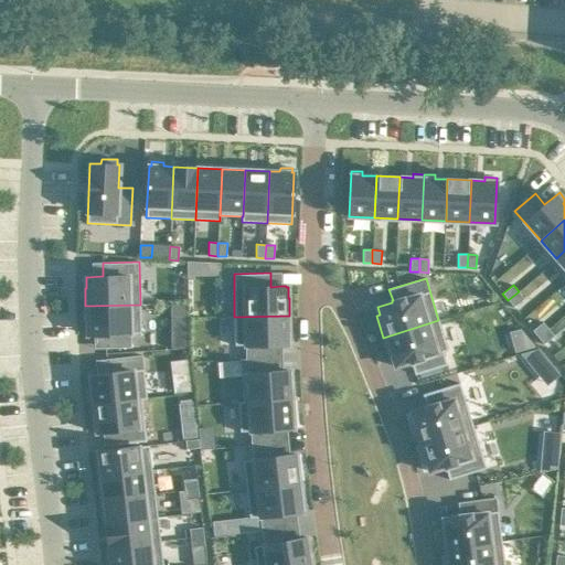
[(519,291),(508,300),(513,307),(524,299),(519,291)]
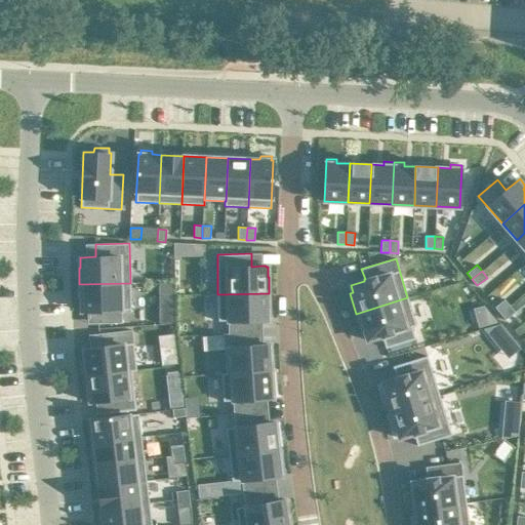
[(158,281),(158,290),(174,290),(173,281),(158,281)]
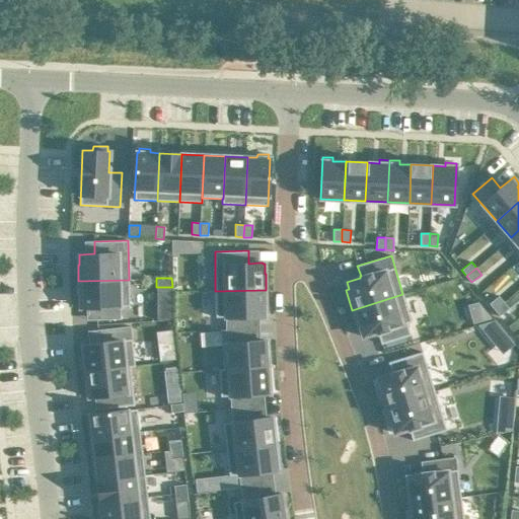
[(129,280),(78,281),(79,297),(80,297),(80,307),(82,307),(82,308),(96,307),(96,320),(121,319),(120,306),(130,306),(129,280)]
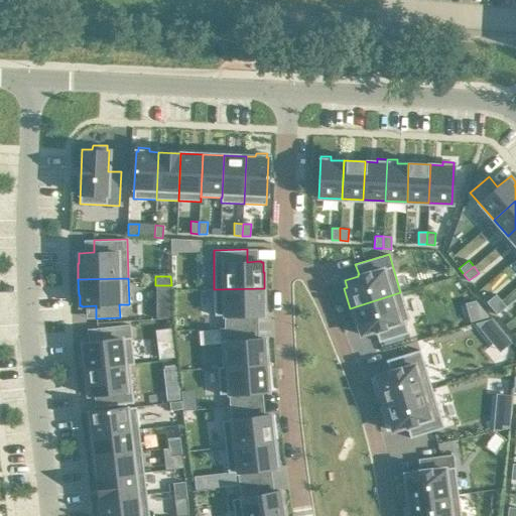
[(264,288),(214,289),(215,315),(225,315),(225,328),(248,328),(248,315),(258,314),(262,314),(264,314),(263,304),(265,304),(264,288)]
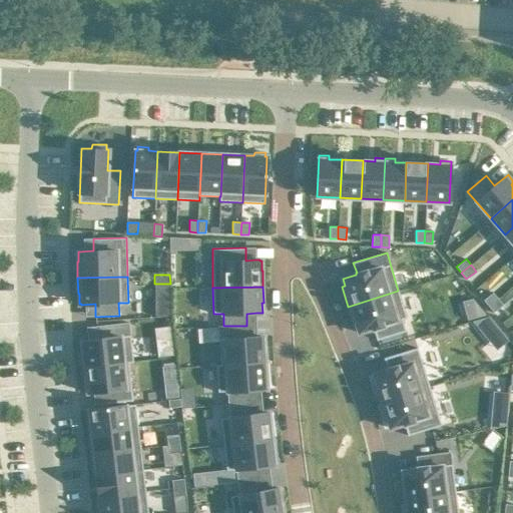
[(398,291),(348,307),(354,327),(357,326),(359,333),(373,329),(373,330),(374,330),(377,340),(406,331),(402,320),(407,318),(398,291)]
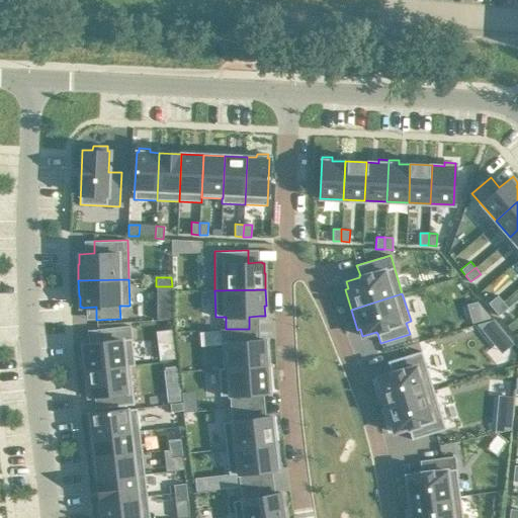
[(498,295),(488,303),(494,310),(503,301),(498,295)]
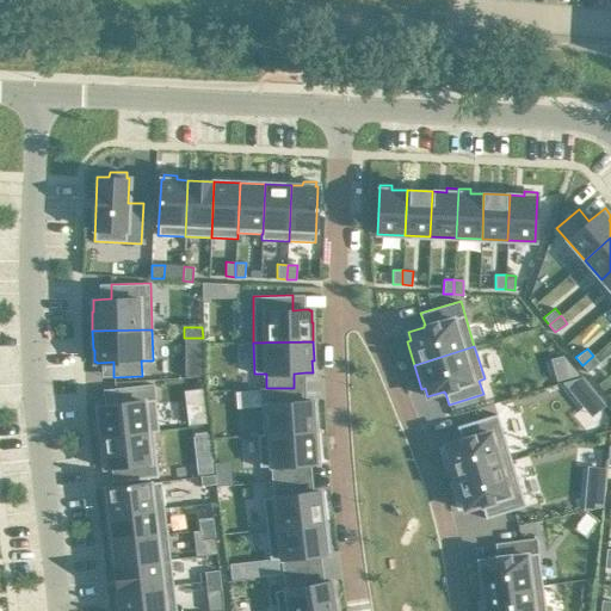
[(593,356),(582,365),(588,372),(599,363),(593,356)]
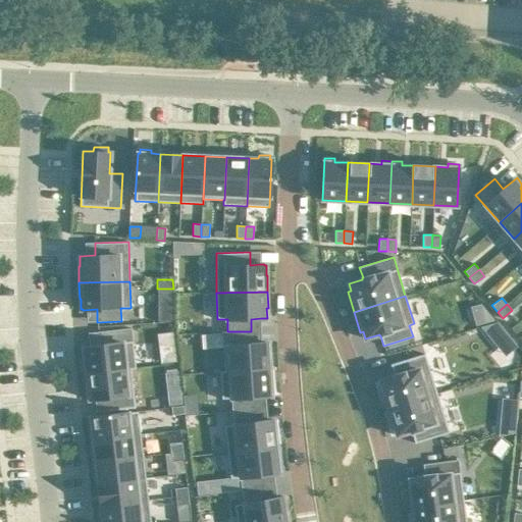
[(497,320),(481,324),(497,343),(508,333),(497,320)]
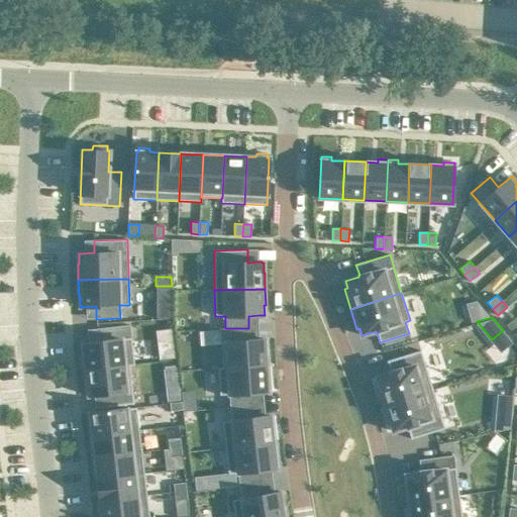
[(84,353),(83,353),(84,370),(129,365),(129,366),(134,365),(130,325),(97,328),(98,341),(84,342),(83,343),(84,353)]
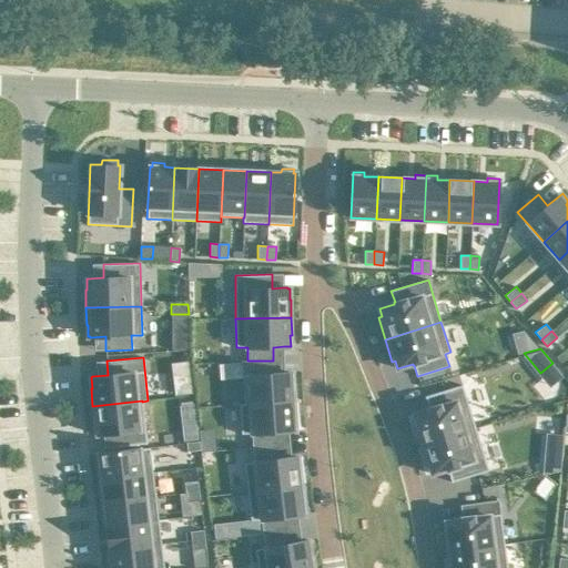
[(247,361),(242,361),(243,375),(245,404),(245,405),(295,402),(294,384),(292,384),(292,373),(290,373),(285,373),(274,373),(273,361),(247,361)]
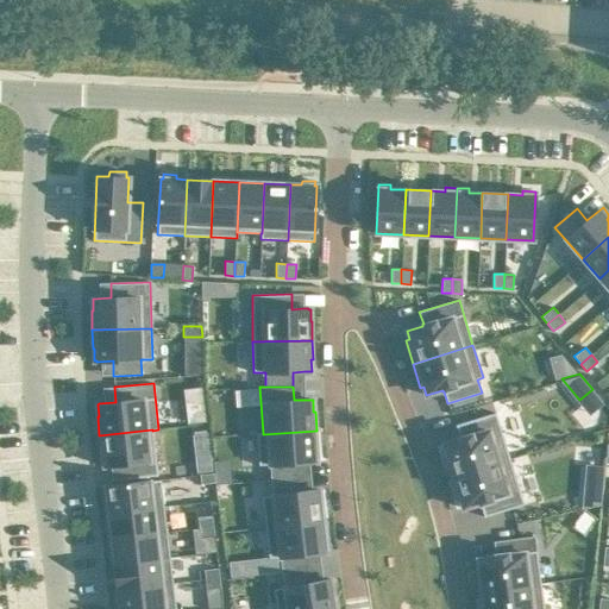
[(446,452),(443,453),(450,477),(509,459),(496,413),(456,425),(459,437),(459,438),(459,439),(444,445),(446,452)]
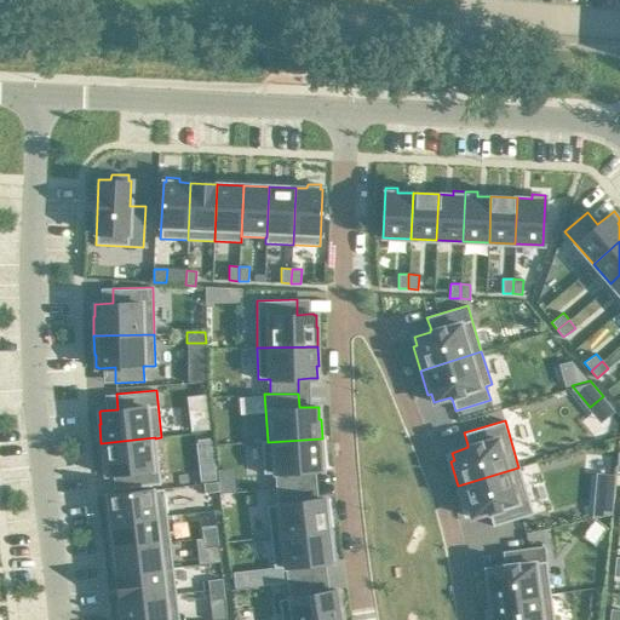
[(155,437),(101,443),(103,463),(104,463),(105,475),(108,475),(125,472),(126,488),(160,483),(155,438),(155,437)]
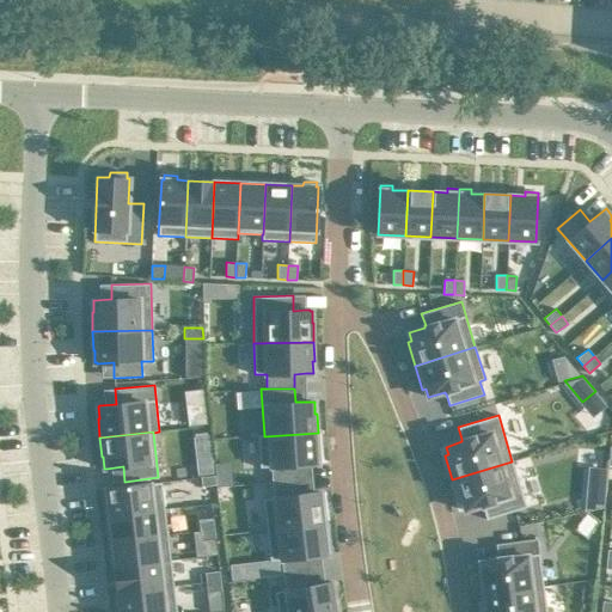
[(264,435),(258,435),(261,467),(271,467),(273,482),(300,481),(300,479),(300,465),(311,465),(316,464),(318,464),(317,452),(319,452),(318,433),(264,436),(264,435)]
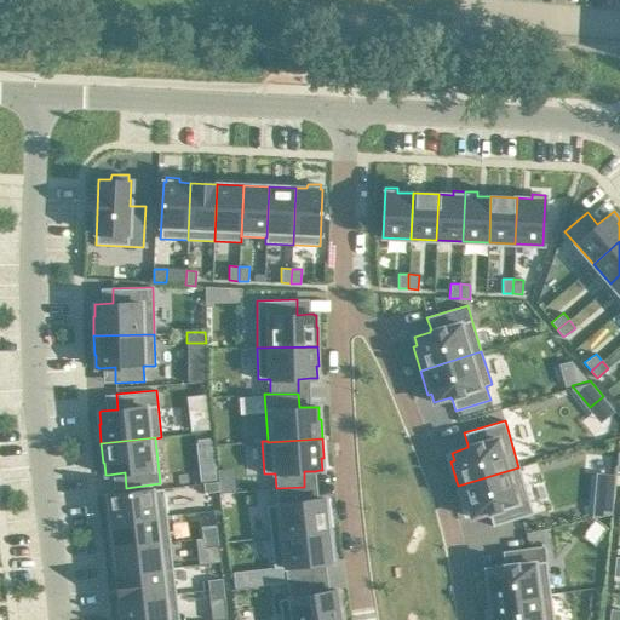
[(518,468),(458,486),(465,510),(469,509),(471,517),(488,512),(488,514),(489,514),(493,526),(533,514),(518,468)]
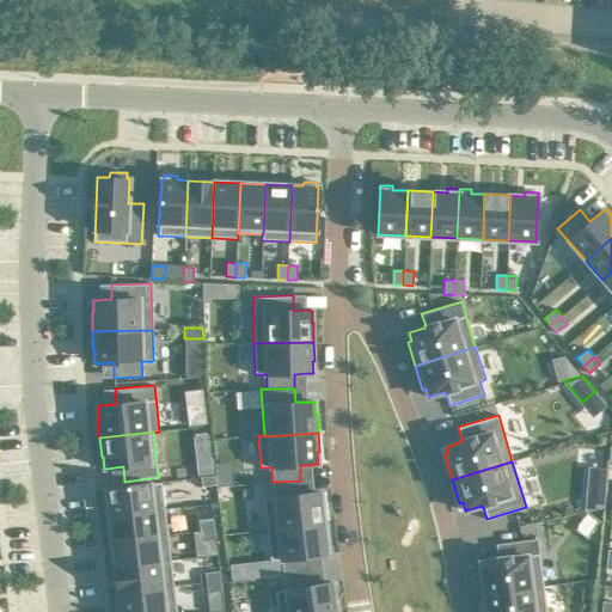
[(215,476),(201,477),(202,487),(216,485),(215,476)]
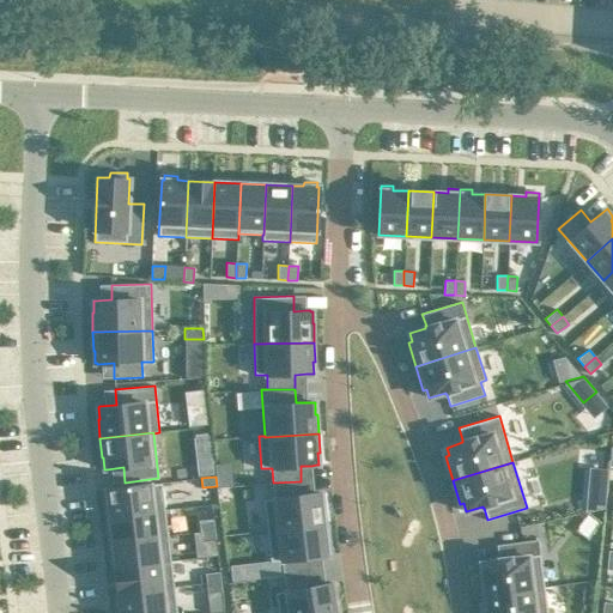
[(275,498),(263,499),(267,530),(327,523),(325,505),(323,505),(321,492),(320,493),(320,492),(314,493),(303,495),(301,481),(273,483),(275,498)]
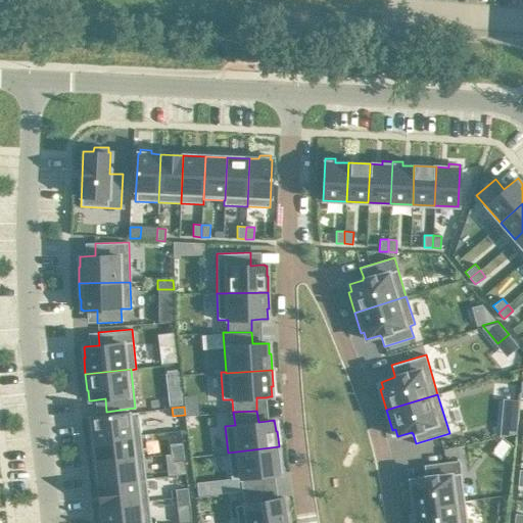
[(91,420),(87,420),(88,431),(92,431),(93,440),(141,435),(138,412),(90,418),(91,420)]
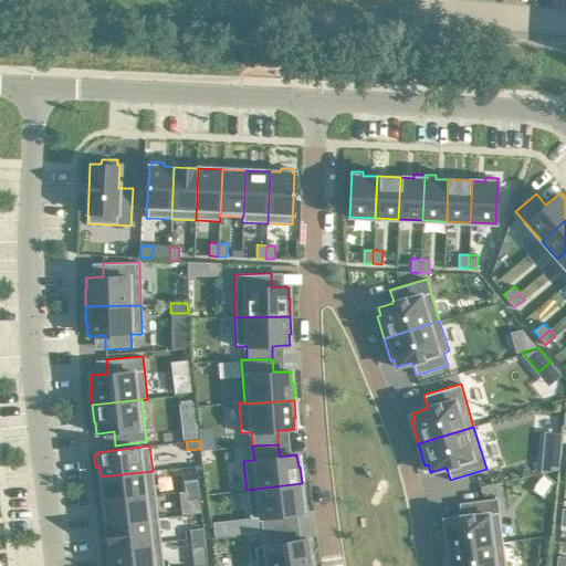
[(543,457),(542,473),(559,470),(561,458),(543,457)]
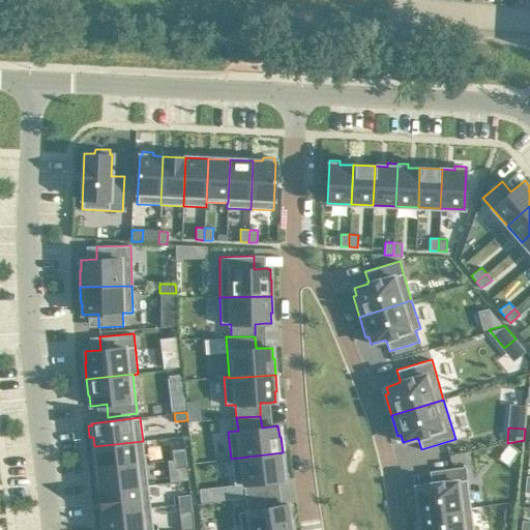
[(143,441),(94,446),(97,469),(145,463),(143,441)]
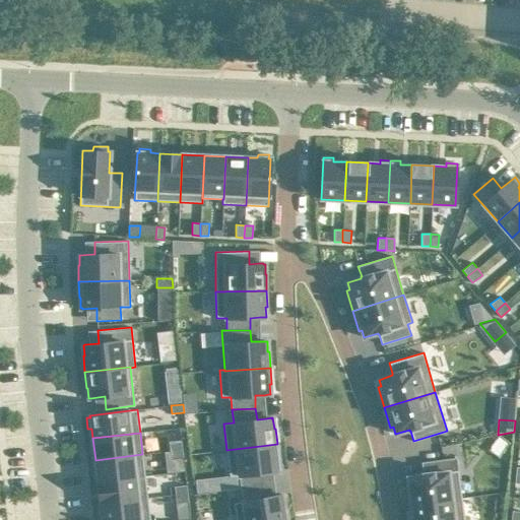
[(181,441),(169,443),(170,451),(182,449),(181,441)]
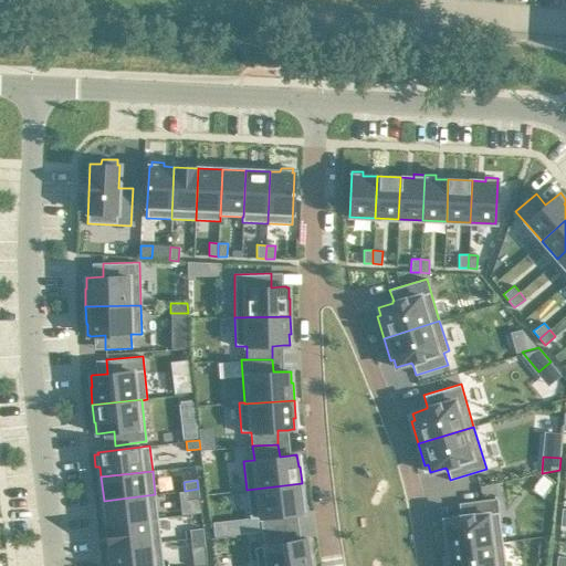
[(302,483),(247,490),(250,519),(261,517),(262,532),(287,528),(286,515),(296,514),(302,513),(303,513),(302,501),(303,501),(302,483)]
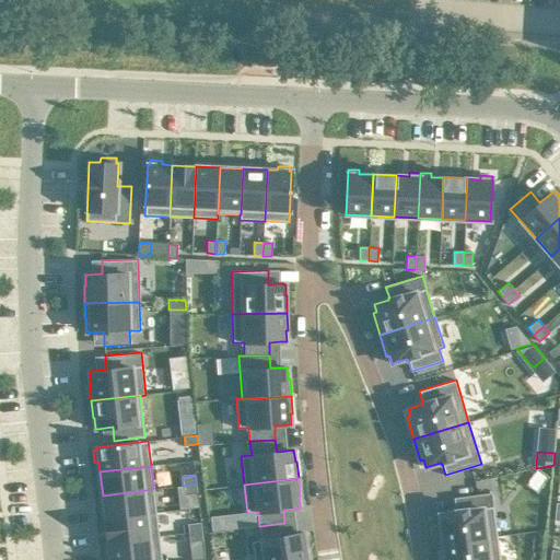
[(196,483),(183,486),(184,494),(197,492),(196,483)]
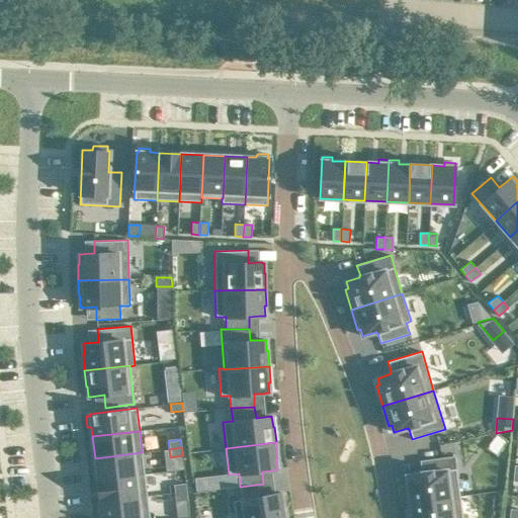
[(142,452),(95,458),(97,480),(145,475),(142,452)]
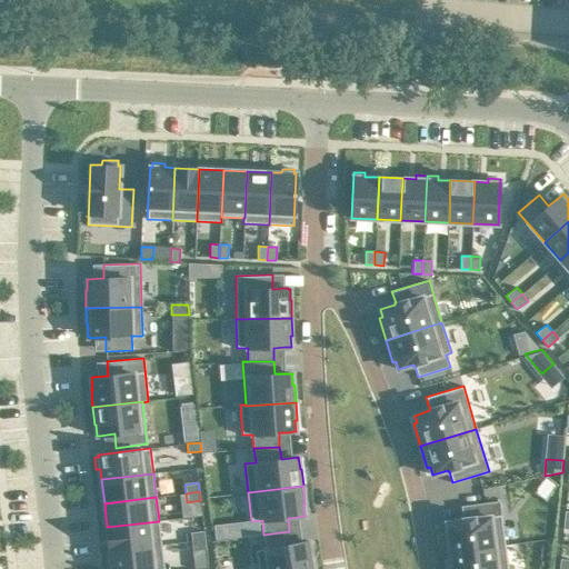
[(447,530),(443,530),(447,553),(506,546),(499,501),(461,506),(462,518),(461,518),(462,520),(447,522),(447,530)]
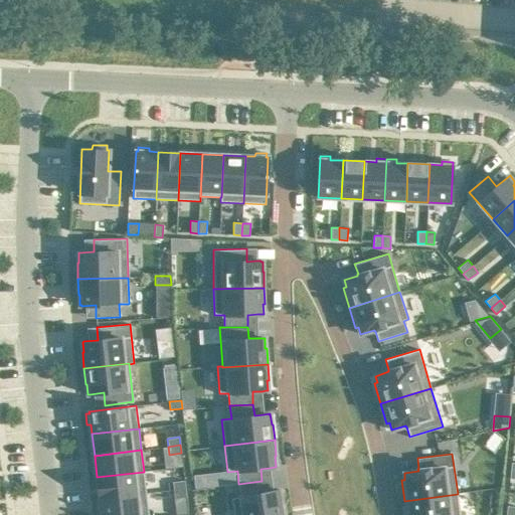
[(144,472),(97,477),(100,499),(147,493),(144,472)]
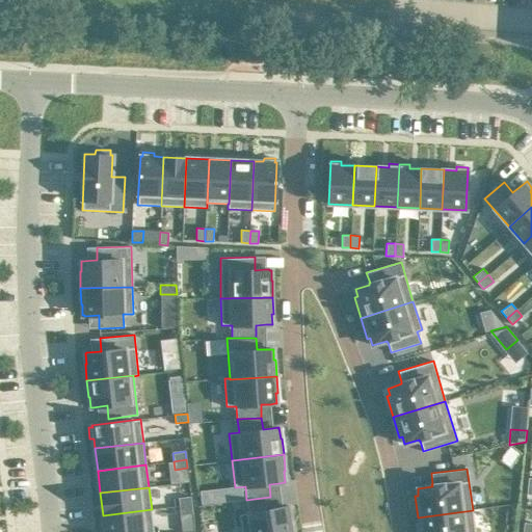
[(191,496),(179,498),(180,506),(192,504),(191,496)]
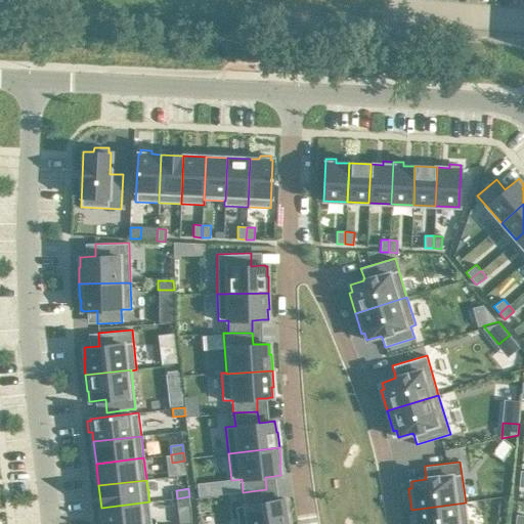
[(245,505),(235,507),(237,523),(290,523),(288,509),(286,509),(285,498),(282,498),(278,499),(268,500),(266,489),(243,492),(245,505)]
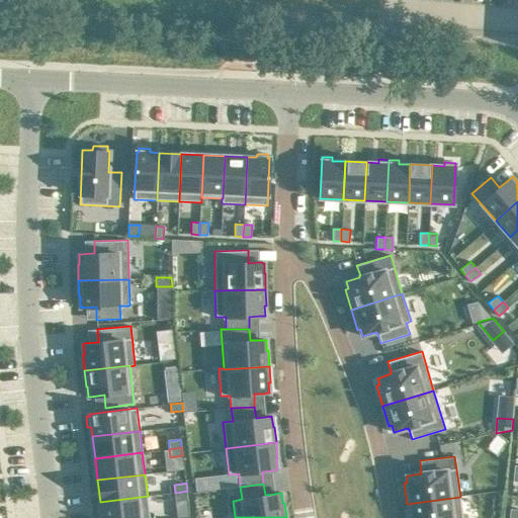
[(187,491),(175,493),(175,501),(188,499),(187,491)]
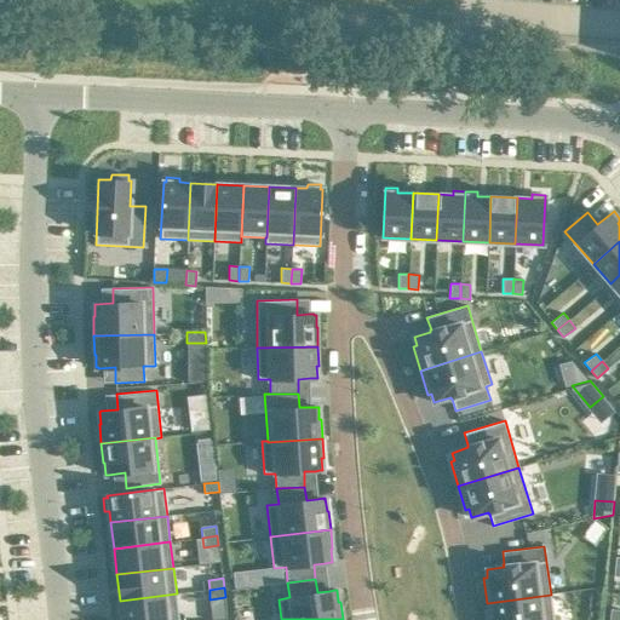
[(121,612),(116,613),(118,619),(179,619),(177,593),(120,601),(121,612)]
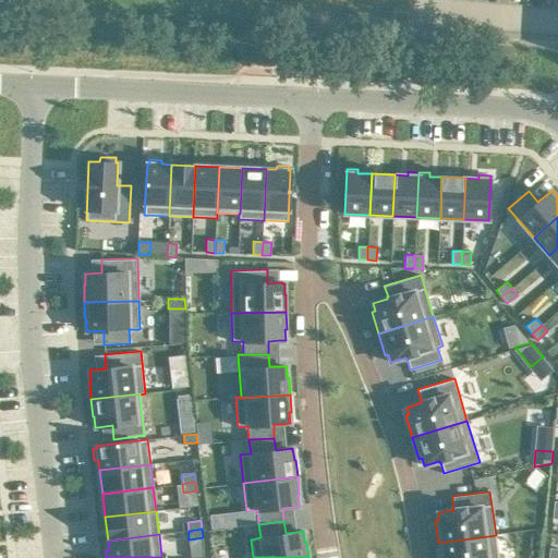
[(498,557),(496,535),(438,543),(440,557),(498,557)]
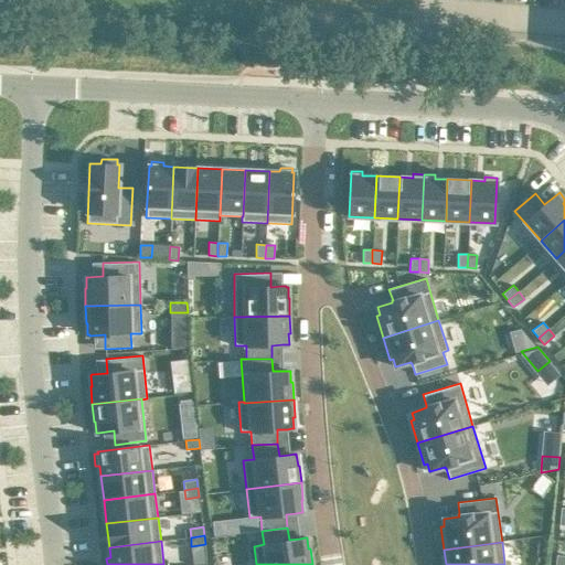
[(564,555),(556,555),(555,564),(564,564),(564,555)]
